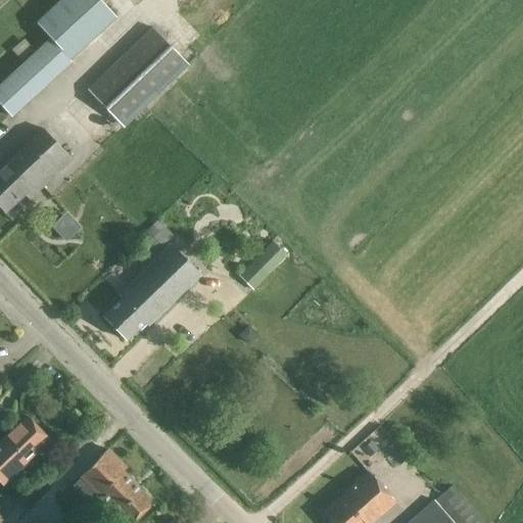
[(60,0),(39,19),(36,22),(50,39),(69,59),(116,15),(100,0),(60,0)]
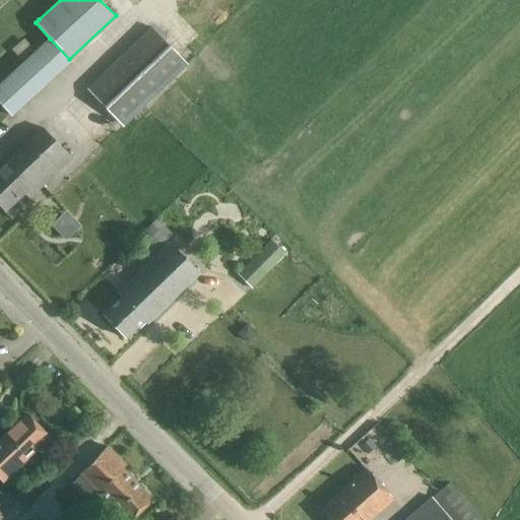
[(151,26),(86,88),(123,127),(188,65),(151,26)]
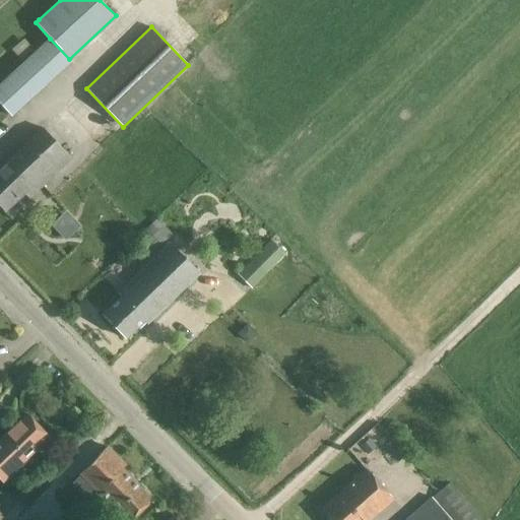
[(0,74),(17,58),(0,40),(0,74)]
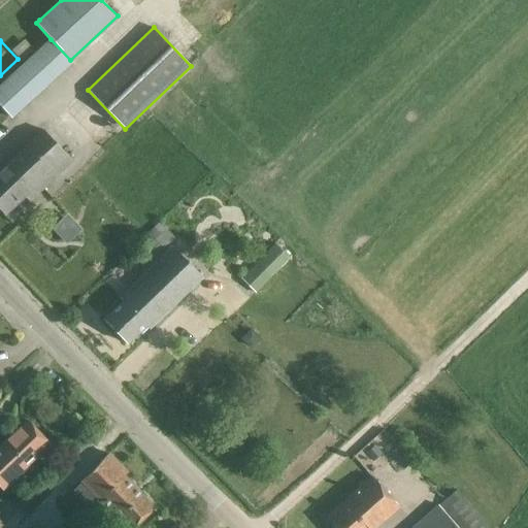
[(5,80),(0,85),(0,106),(11,119),(27,104),(5,80)]
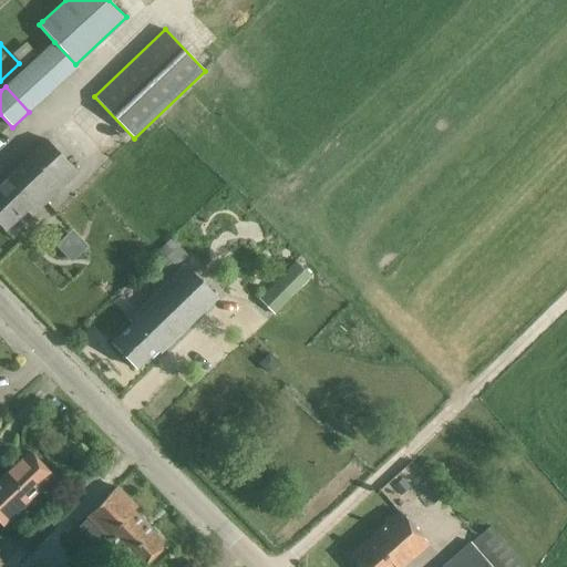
[(0,185),(0,225),(4,230),(28,210),(32,216),(78,172),(48,141),(2,183),(0,185)]
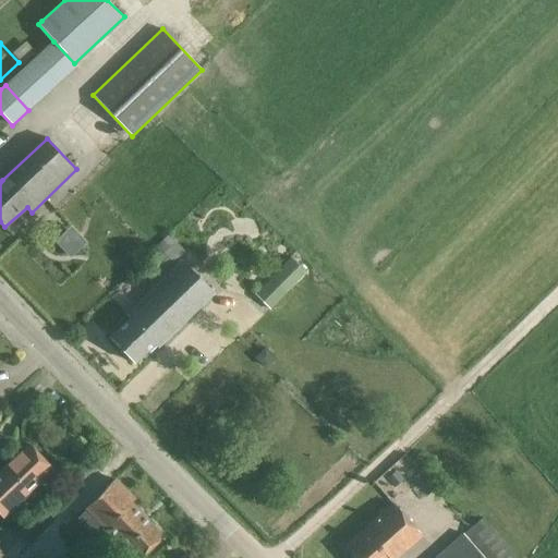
[(53,240),(67,256),(83,242),(70,226),(53,240)]
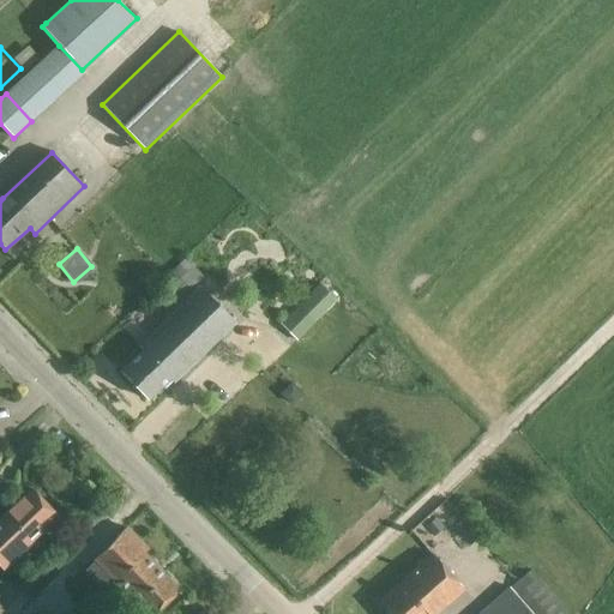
[(188,288),(191,289),(204,276),(185,258),(172,271),(180,278),(188,288)]
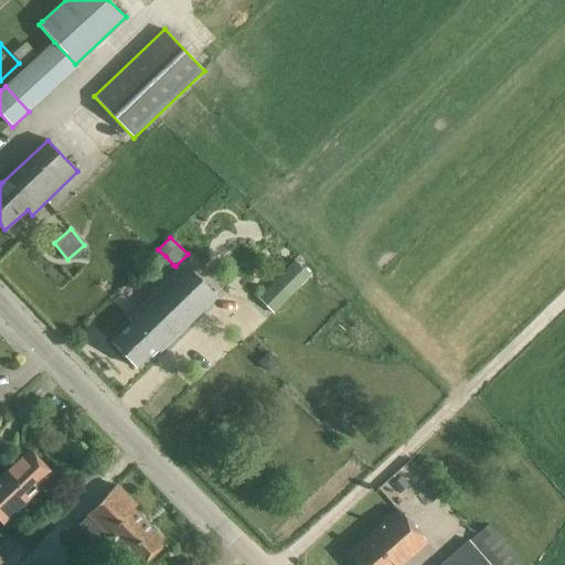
[(156,265),(153,268),(161,277),(173,265),(166,256),(156,265)]
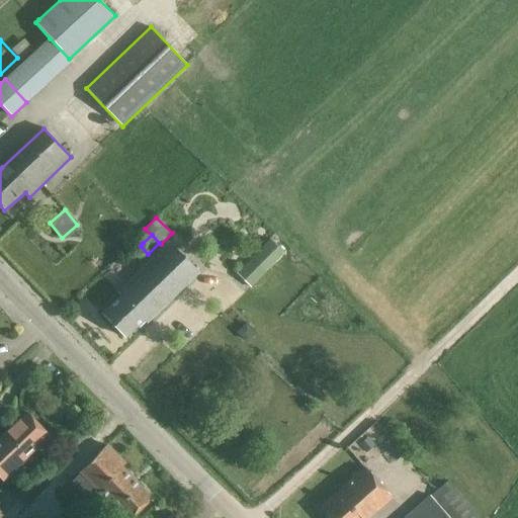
[(269,238),(235,273),(250,287),(284,252),(269,238)]
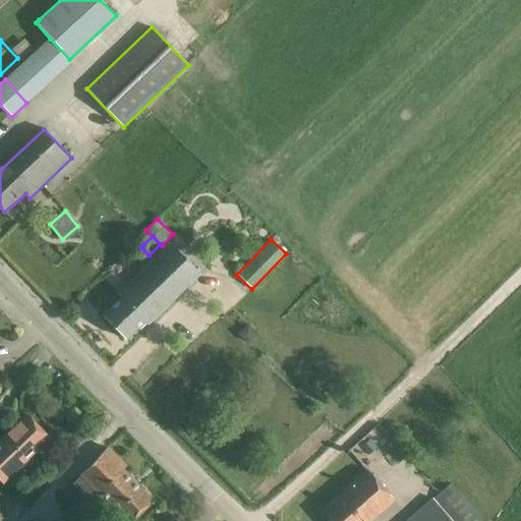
[(121,296),(102,314),(125,338),(143,321),(147,324),(175,296),(173,294),(185,283),(186,285),(199,273),(173,244),(120,295),(121,296)]
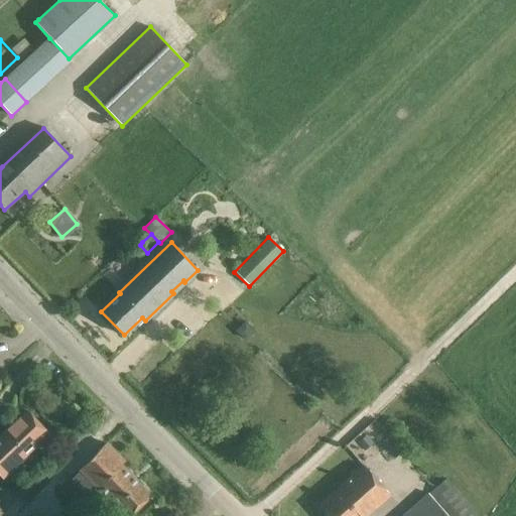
[(0,439),(0,472),(4,477),(49,434),(29,412),(0,439)]
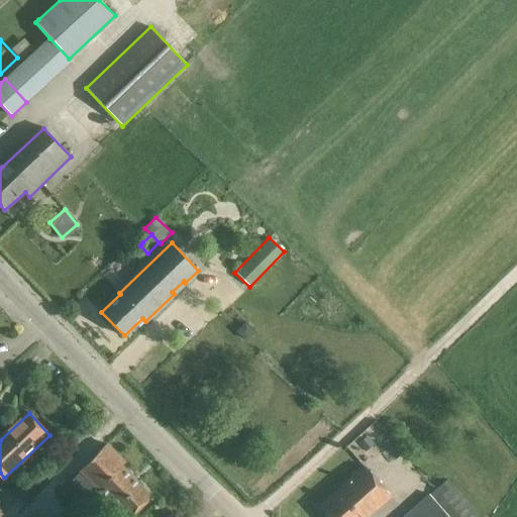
[(366,437),(357,444),(365,451),(372,445),(366,437)]
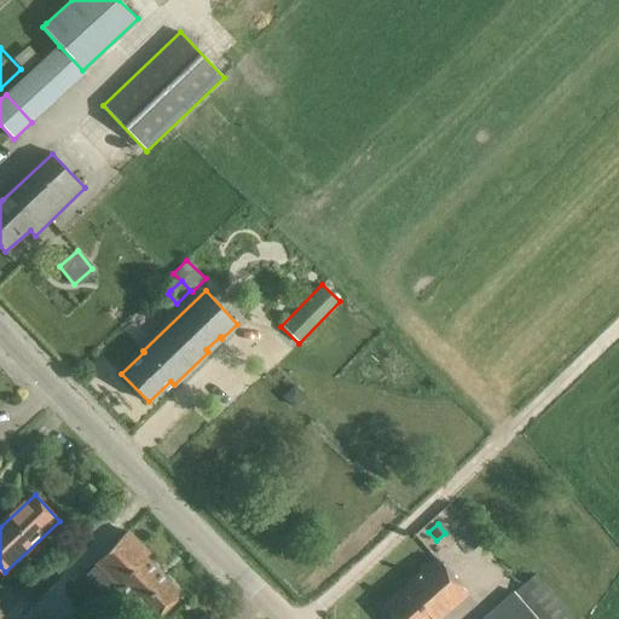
[(152,618),(154,618),(179,594),(145,560),(150,555),(128,533),(97,563),(152,618)]
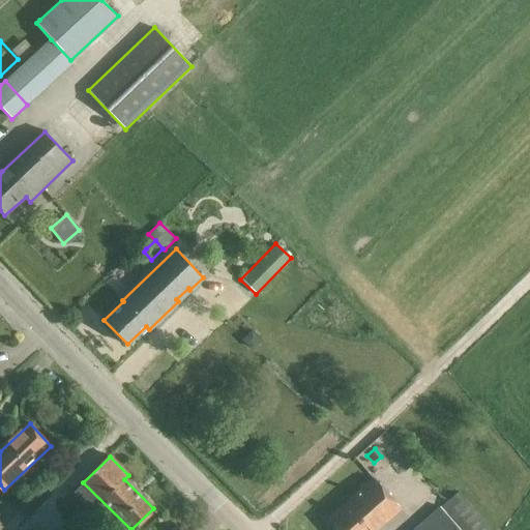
[(339,529),(376,529),(400,509),(373,479),(328,518),(339,529)]
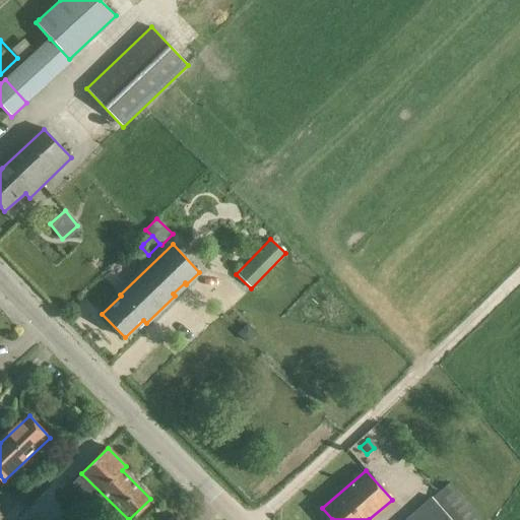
[(482,519),(449,482),(405,519),(482,519)]
